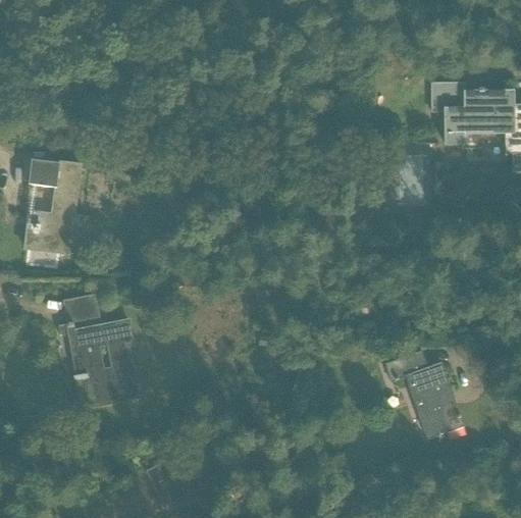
[(463,81),(430,82),(430,110),(444,110),(444,141),(465,141),(465,132),(479,132),(480,132),(506,132),(506,149),(520,148),(520,112),(513,113),(513,89),(492,89),(483,90),(483,87),(477,87),(477,90),(463,90),(463,81)]
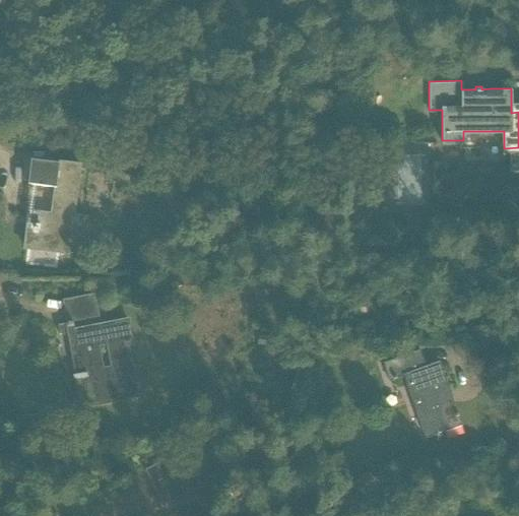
[(55,185),(51,214),(47,213),(46,211),(39,210),(38,221),(34,221),(34,223),(26,223),(23,245),(67,250),(78,163),(50,158),(50,159),(30,157),(27,182),(55,185)]
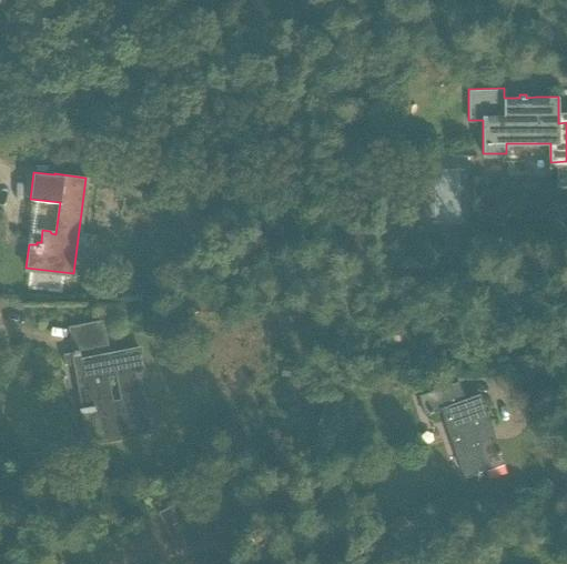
[(76,262),(73,273),(83,274),(84,263),(76,262)]
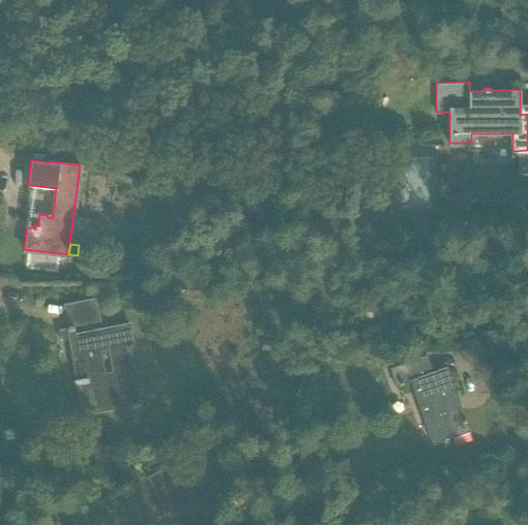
[(76,346),(71,347),(74,364),(82,362),(84,377),(73,379),(74,383),(76,382),(82,408),(119,401),(120,404),(138,401),(128,348),(133,347),(128,322),(74,333),(73,325),(67,326),(67,330),(73,329),(76,346)]
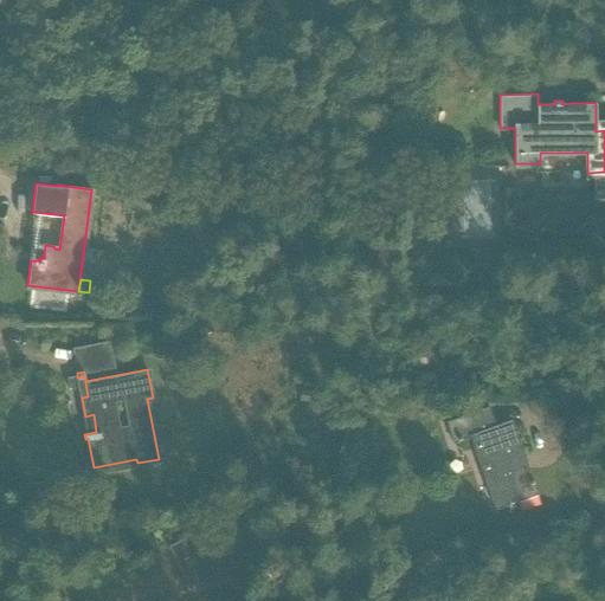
[(300,389),(298,399),(316,401),(317,392),(300,389)]
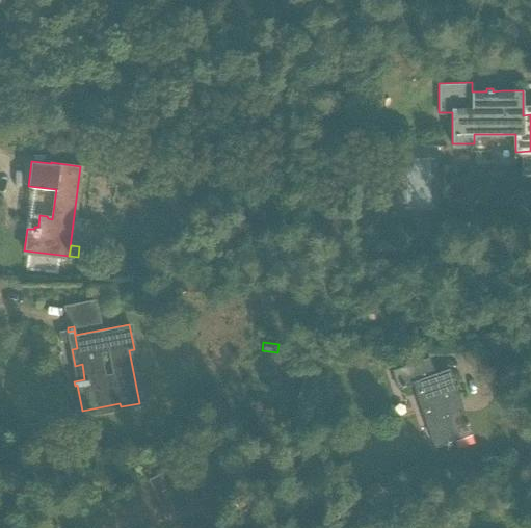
[(434,372),(429,355),(392,368),(398,386),(412,381),(434,446),(472,432),(462,407),(460,408),(457,399),(459,398),(449,367),(434,372)]
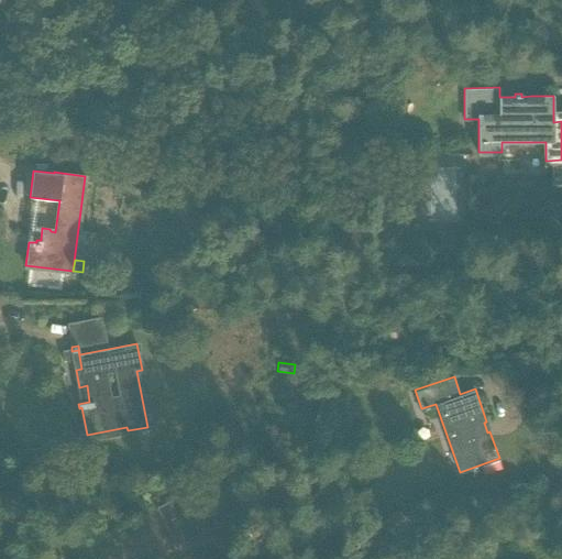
[(201,530),(201,526),(209,524),(226,524),(224,511),(205,511),(204,514),(198,507),(187,512),(178,495),(156,506),(164,521),(177,541),(197,532),(201,530)]
